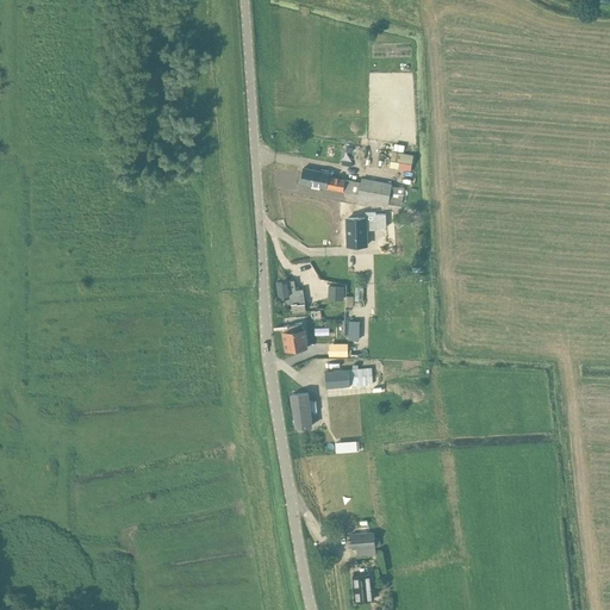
[(414,155),(393,151),(390,167),(410,170),(414,155)]
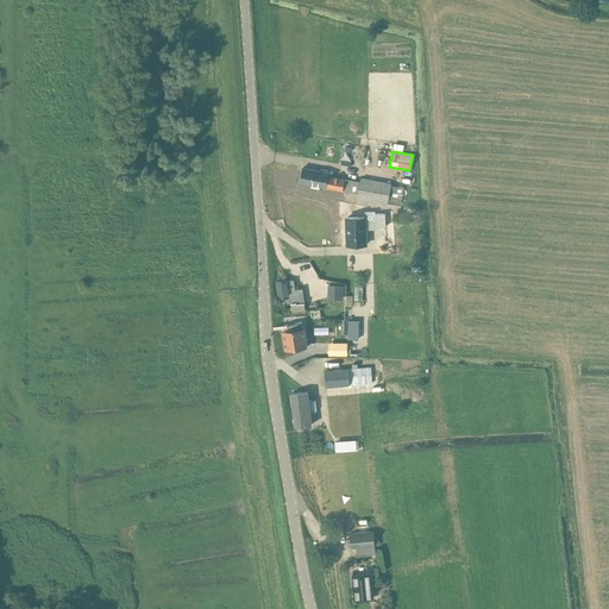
[(388,202),(401,205),(405,188),(390,186),(391,184),(360,179),(360,182),(328,176),(330,173),(303,168),(301,183),(326,188),(343,190),(343,192),(358,195),(357,199),(388,205),(388,202)]
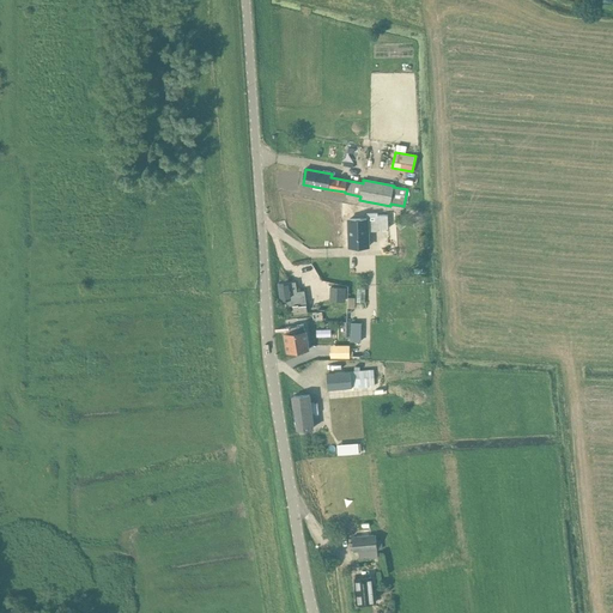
[(349,219),(350,247),(369,247),(368,231),(378,231),(378,229),(388,229),(388,216),(377,216),(377,213),(366,213),(366,219),(349,219)]
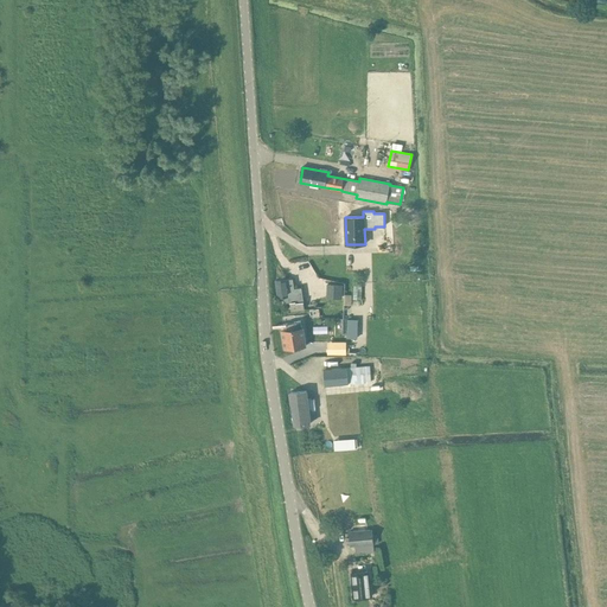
[(291,302),(292,311),(304,310),(301,288),(294,289),(292,279),(275,281),(278,298),(282,298),(283,304),(291,302)]
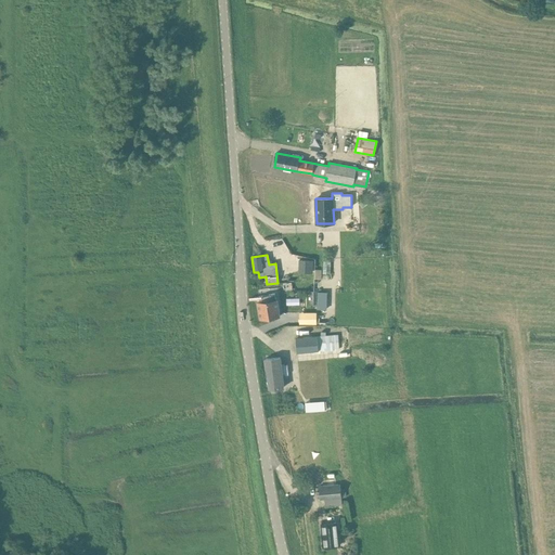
[(299,272),(312,272),(312,260),(299,259),(299,272)]
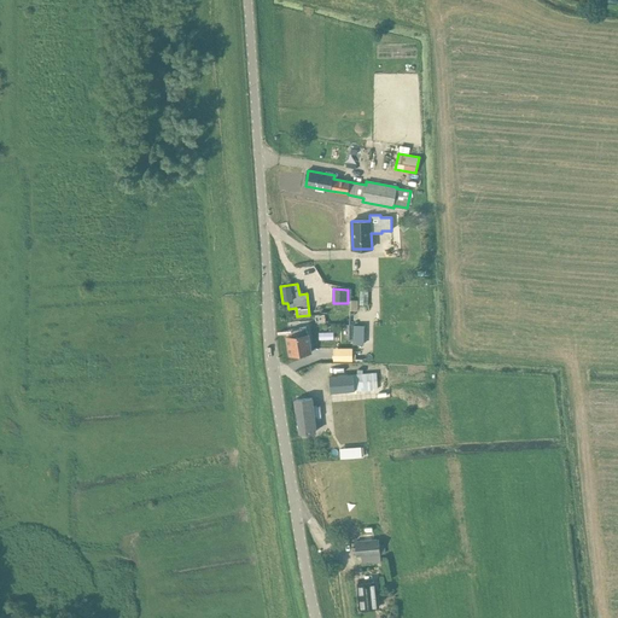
[(287,338),(290,355),(304,353),(312,351),(308,337),(307,327),(291,330),(292,337),(287,338)]
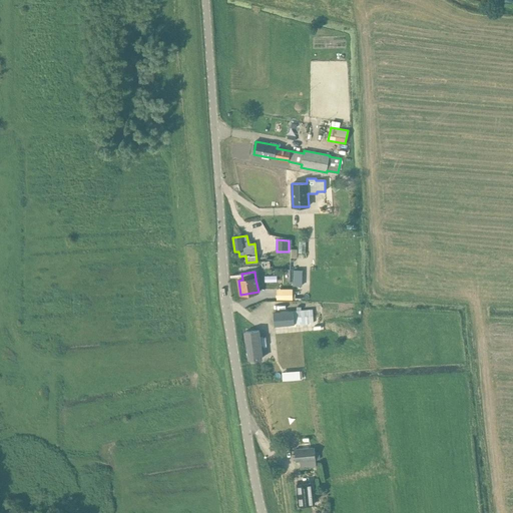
[(316,309),(276,308),(276,324),(316,325),(316,309)]
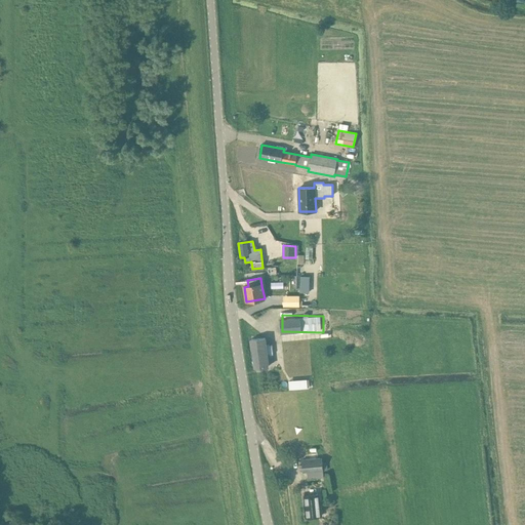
[(250,340),(254,368),(269,366),(267,355),(273,355),(272,346),(266,346),(265,338),(250,340)]
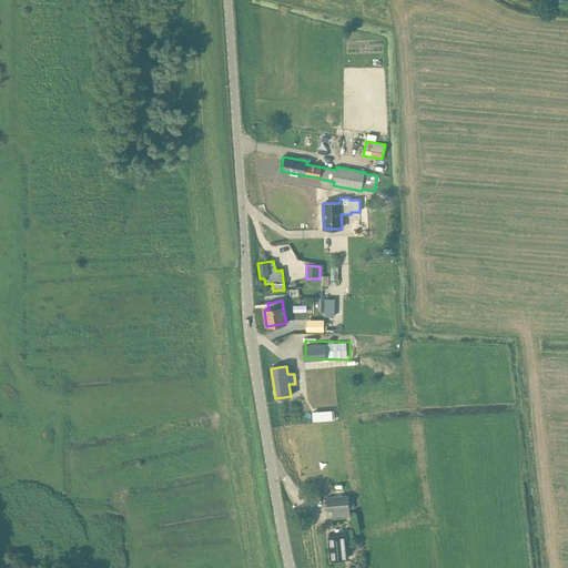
[(332,510),(333,518),(351,517),(350,509),(348,495),(325,497),(327,511),(332,510)]
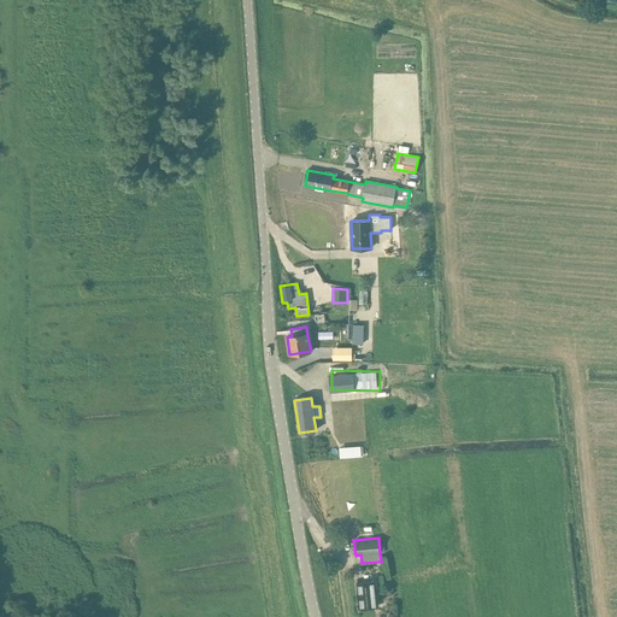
[(357,583),(359,609),(378,606),(376,588),(378,588),(378,581),(357,583)]
